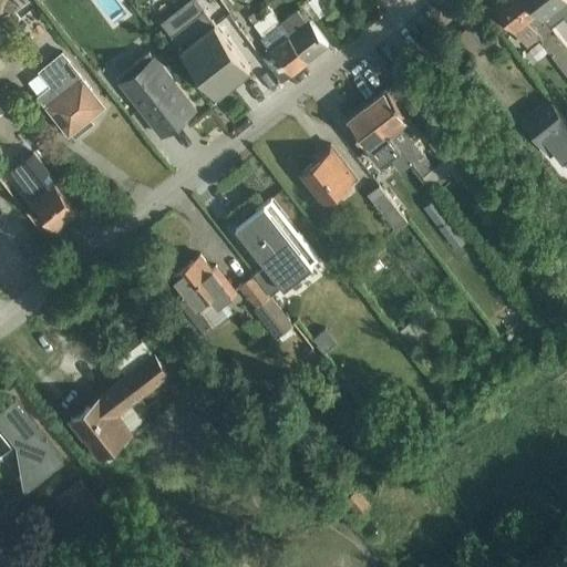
[(197,0),(188,0),(161,21),(217,94),(230,84),(228,80),(235,74),(238,79),(250,68),(197,0)]
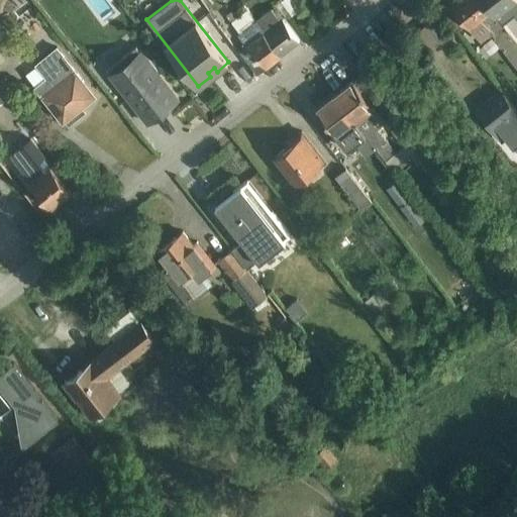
[(277,5),(255,20),(282,56),(300,41),(282,17),(285,15),(286,17),(302,6),(297,0),(274,0),(277,5)]
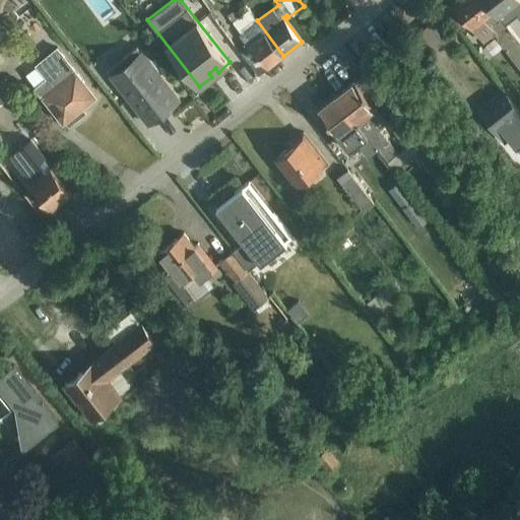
[(488,0),(458,0),(455,3),(469,22),(484,43),(496,34),(499,38),(497,40),(519,69),(519,41),(507,24),(488,0)]
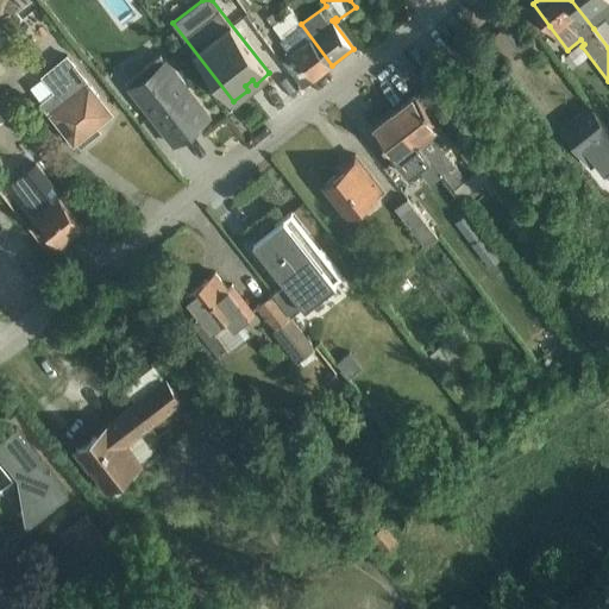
[(608,0),(571,0),(594,29),(607,18),(608,22),(608,0)]
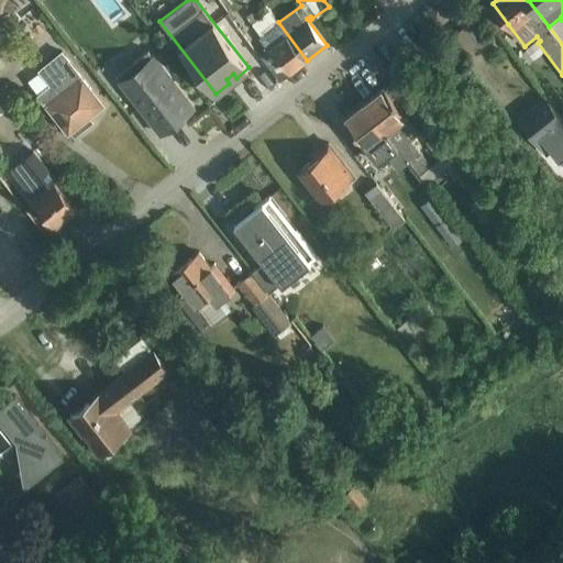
[(307,61),(278,22),(264,3),(245,17),(261,36),(258,37),(268,51),(262,55),(282,80),(307,61)]
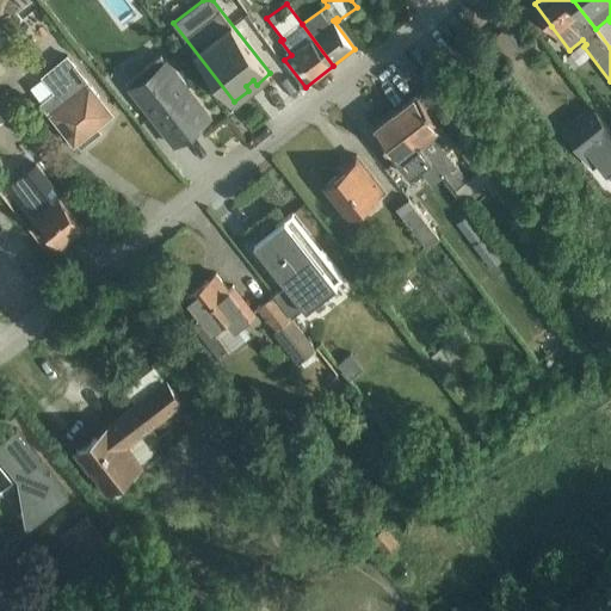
[(506,30),(491,42),(510,65),(524,51),(506,30)]
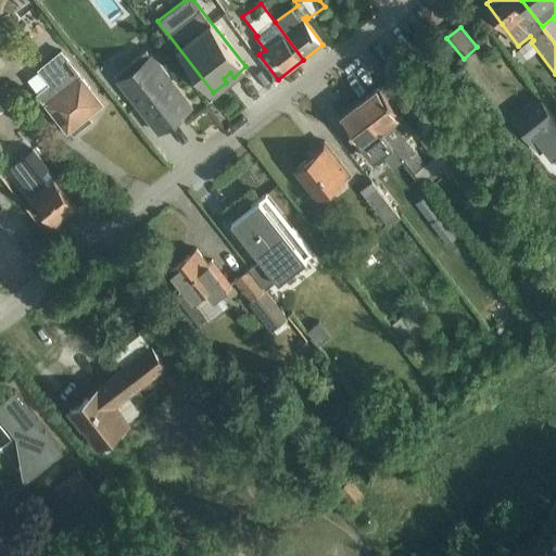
[(148,50),(116,75),(118,78),(116,80),(161,133),(192,108),(153,52),(151,54),(148,50)]
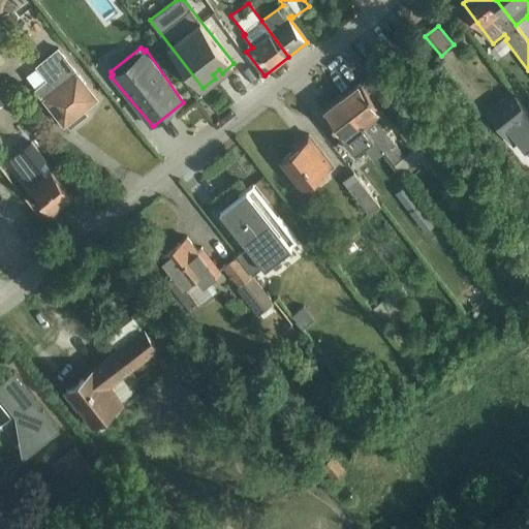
[(37,68),(27,76),(36,88),(35,89),(65,125),(67,123),(70,127),(87,115),(84,111),(98,99),(58,49),(36,66),(37,68)]
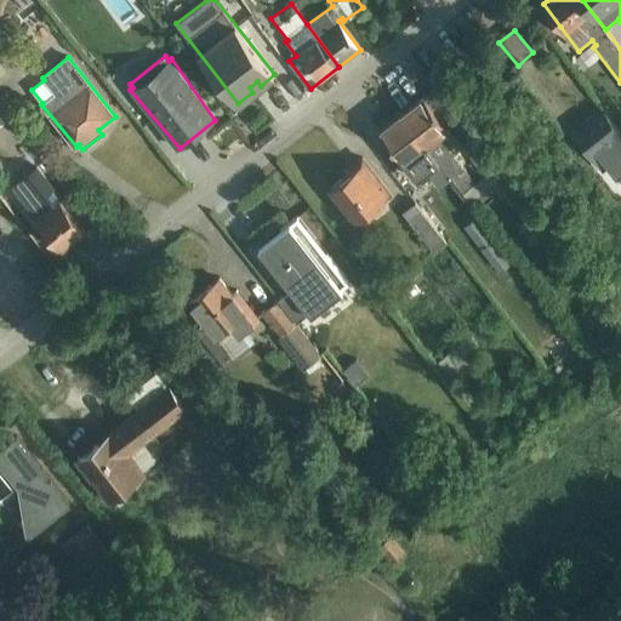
[(425,97),(403,114),(473,205),(508,178),(483,146),(469,155),(484,176),(476,182),(463,165),(462,165),(454,155),(463,148),(450,129),(448,125),(448,126),(425,97)]
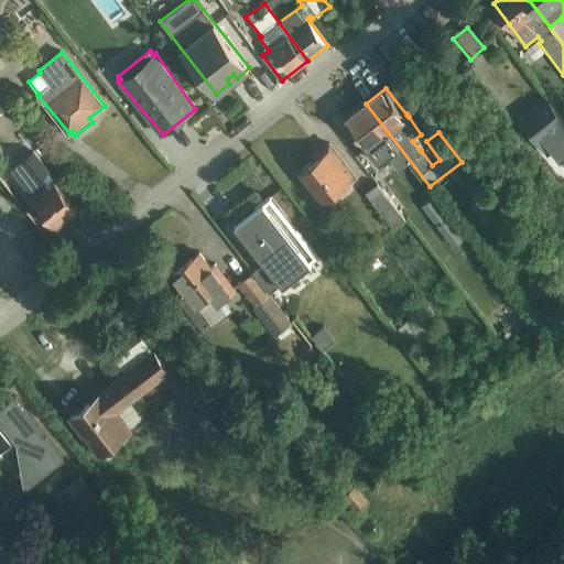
[(563,118),(560,114),(549,99),(543,104),(541,100),(524,112),(527,117),(521,121),(548,153),(563,141),(563,118)]
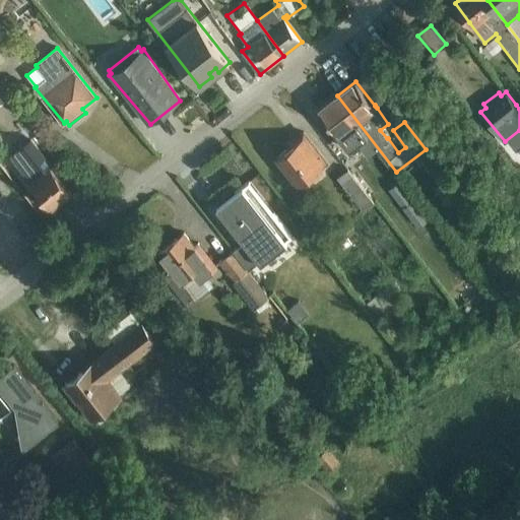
[(396,172),(337,95),(319,110),(337,134),(336,135),(338,138),(347,131),(368,157),(368,156),(389,184),(392,181),(397,186),(403,181),(396,172)]
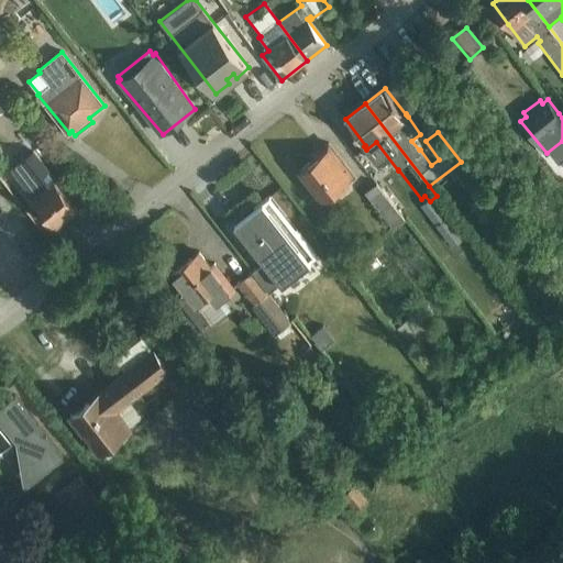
[(21,161),(33,152),(15,130),(4,140),(21,161)]
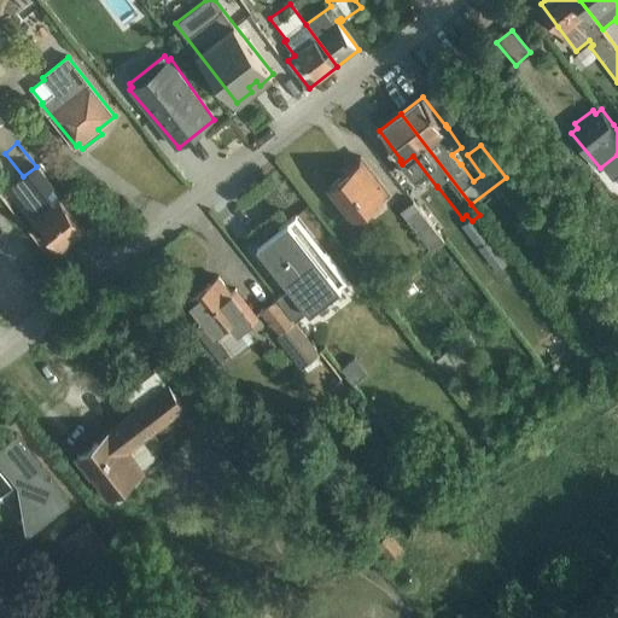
[(344,176),(328,187),(355,221),(390,194),(361,158),(342,173),(344,176)]
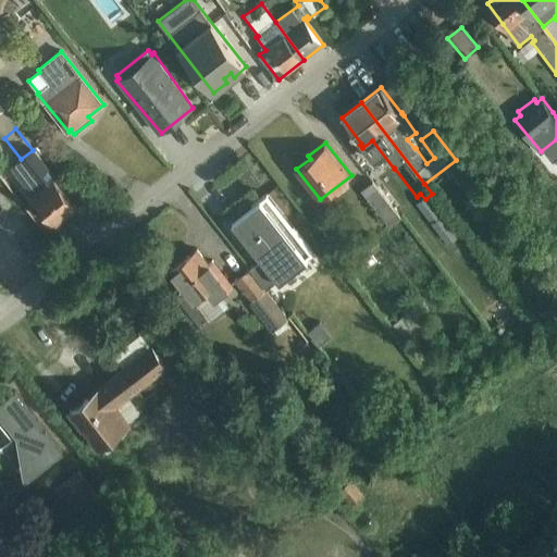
[(33,150),(21,159),(40,185),(32,193),(54,222),(75,206),(33,150)]
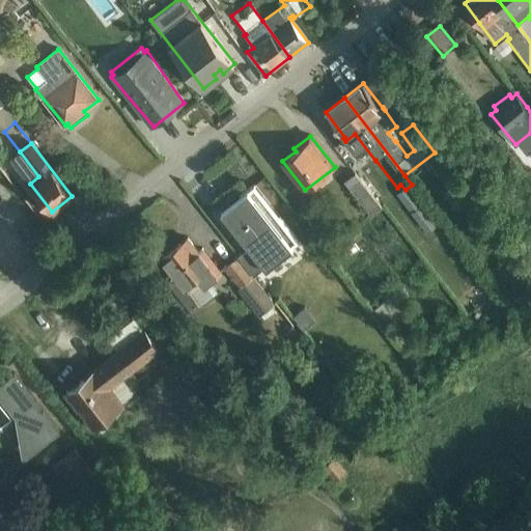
[(0,145),(0,165),(22,193),(28,189),(2,156),(6,152),(0,145)]
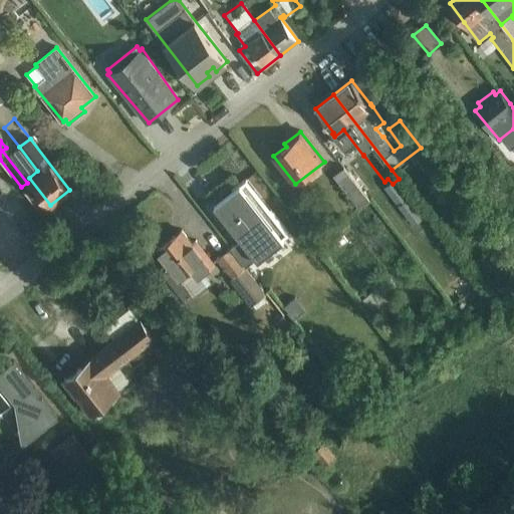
[(513,146),(511,143),(499,153),(513,171),(513,146)]
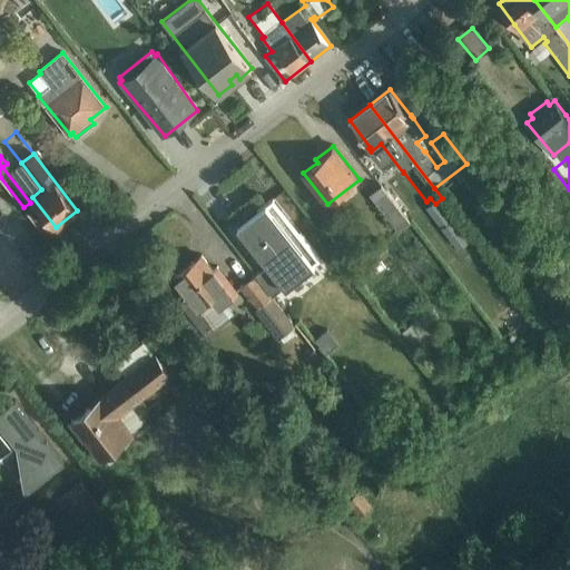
[(381,185),(370,195),(404,238),(415,229),(381,185)]
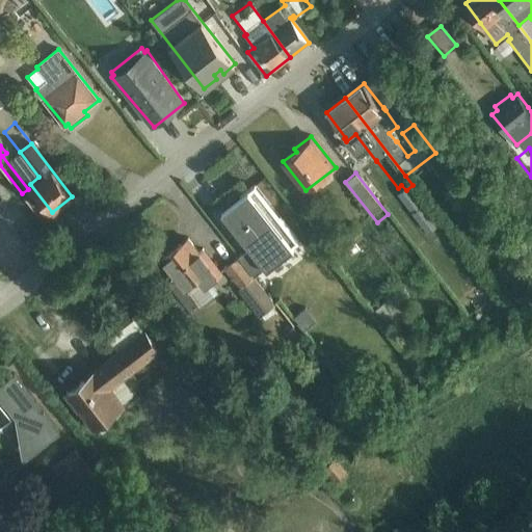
[(242,200),(223,214),(249,247),(239,257),(254,275),(265,267),(267,269),(294,248),(293,246),(298,241),(256,186),(240,197),(242,200)]
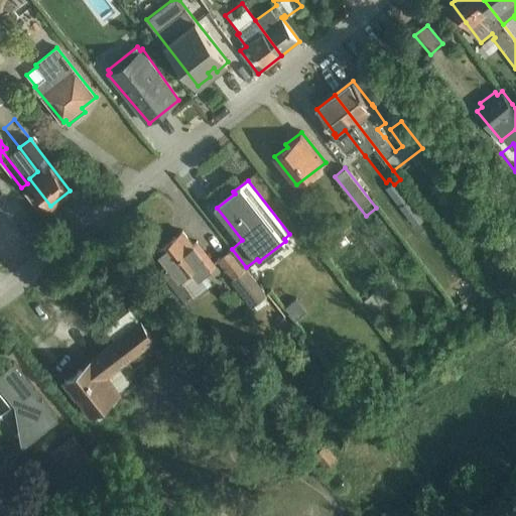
[(348,224),(332,236),(341,249),(358,236),(348,224)]
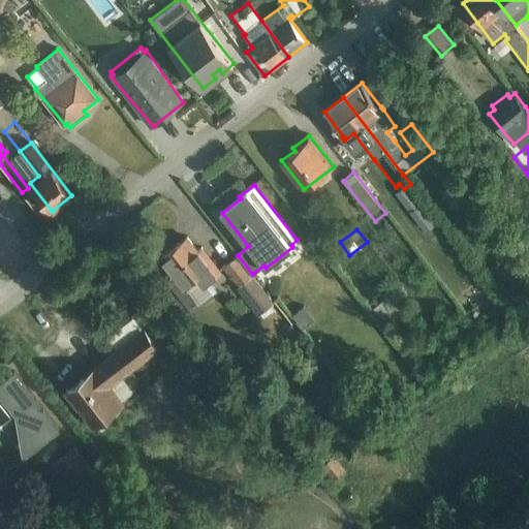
[(163,257),(154,265),(190,309),(196,303),(198,306),(218,290),(211,282),(223,272),(203,247),(198,251),(187,238),(162,256),(163,257)]
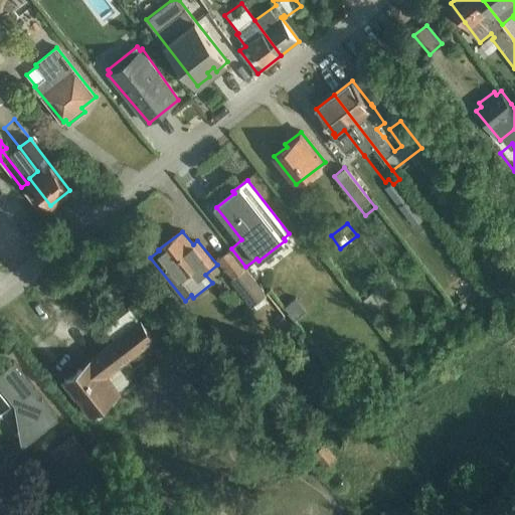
[(231,248),(217,259),(232,280),(246,269),(245,267),(231,248)]
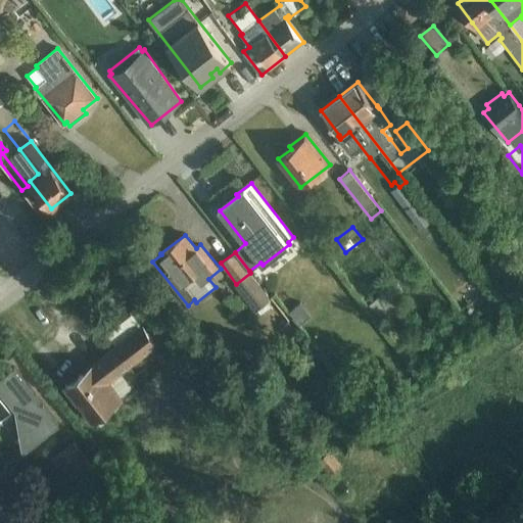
[(272,299),(250,273),(236,284),(234,285),(255,312),(257,310),(263,317),(274,307),(269,301),(272,299)]
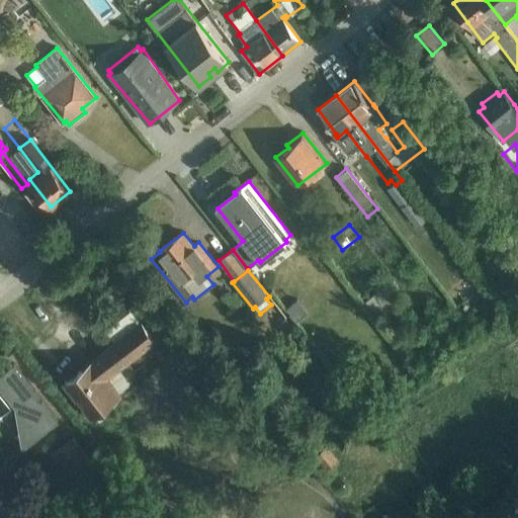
[(393,280),(365,301),(374,313),(377,310),(383,316),(399,304),(394,297),(401,290),(393,280)]
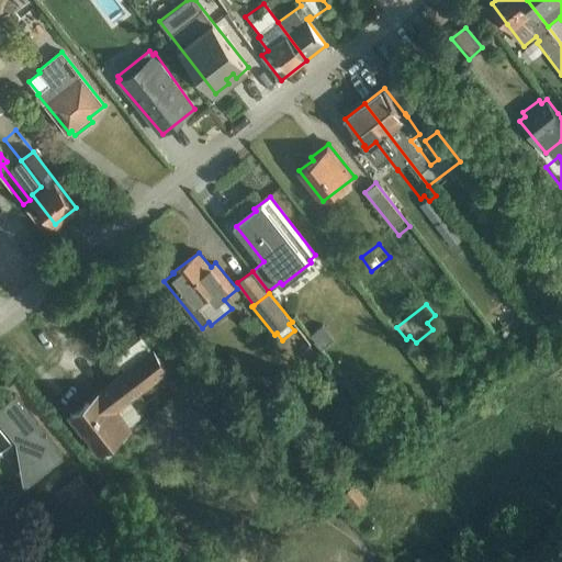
[(125,372),(152,351),(142,337),(114,358),(125,372)]
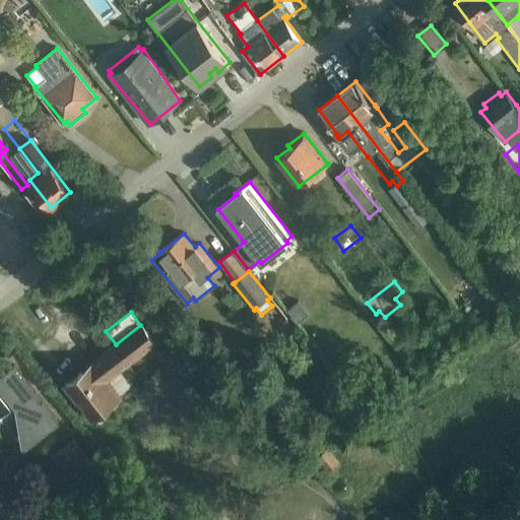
[(140,325),(116,344),(65,384),(92,419),(123,396),(122,394),(133,385),(122,370),(158,342),(142,323),(140,325)]
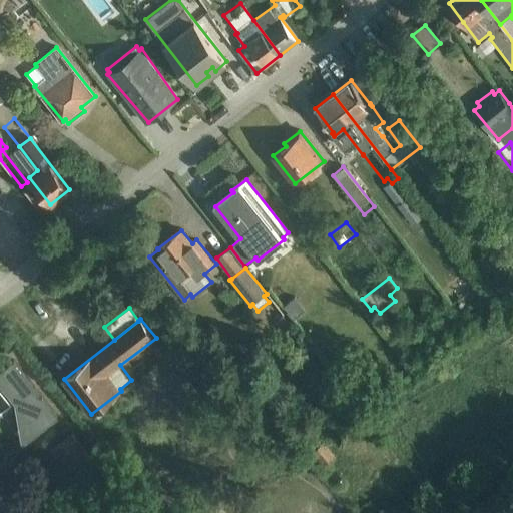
[(0,414),(24,444),(59,416),(15,360),(0,372),(0,414)]
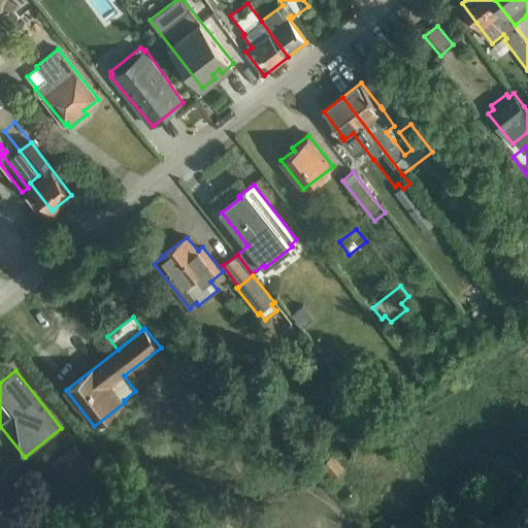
[(75,444),(52,463),(74,492),(98,473),(75,444)]
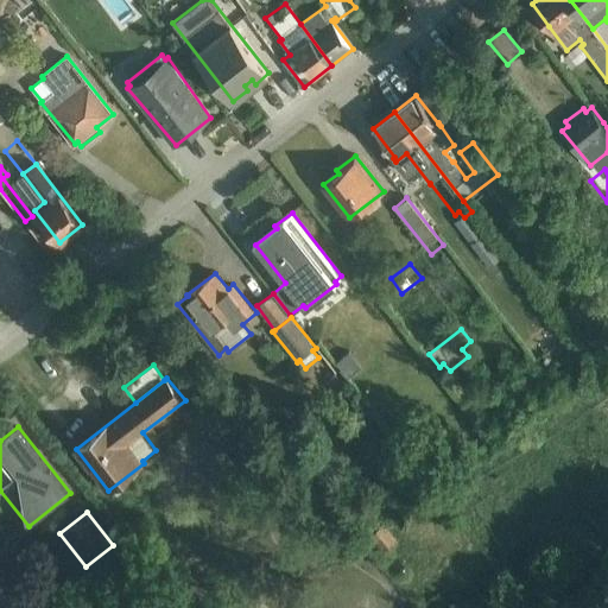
[(0,545),(0,570),(27,607),(39,597),(0,545)]
